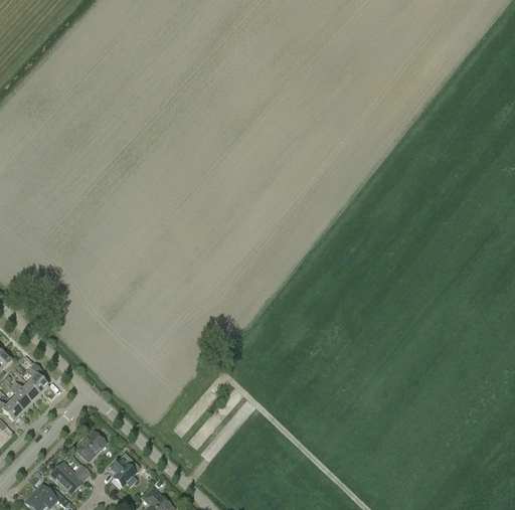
[(5,347),(0,351),(0,375),(5,371),(2,367),(14,355),(5,347)]
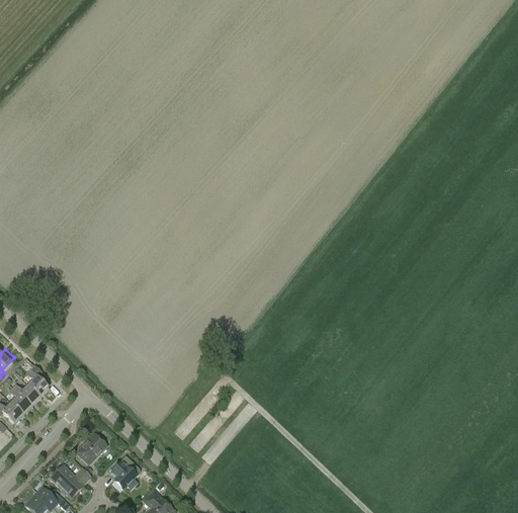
[(47,373),(35,363),(31,368),(30,368),(27,371),(33,377),(28,382),(42,397),(51,388),(41,378),(47,373)]
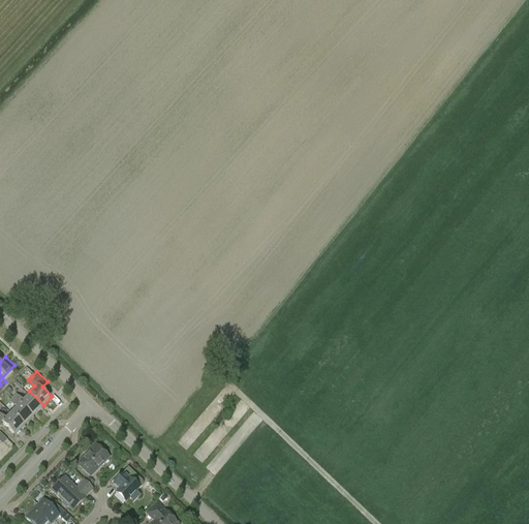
[(17,390),(13,394),(34,414),(43,405),(29,391),(24,397),(17,390)]
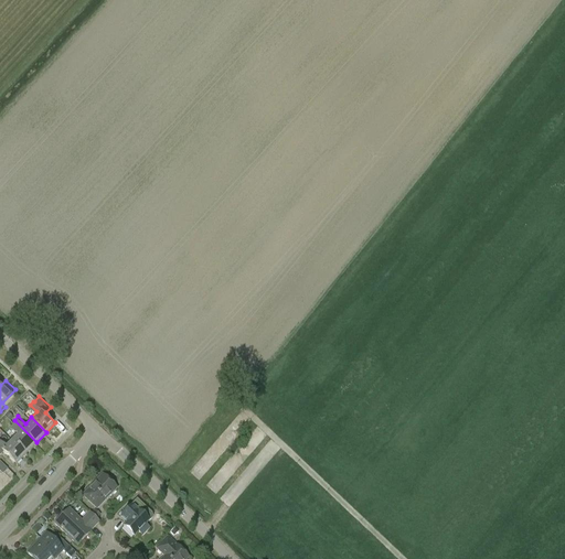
[(14,420),(10,417),(7,420),(10,425),(18,431),(12,437),(28,451),(36,442),(14,420)]
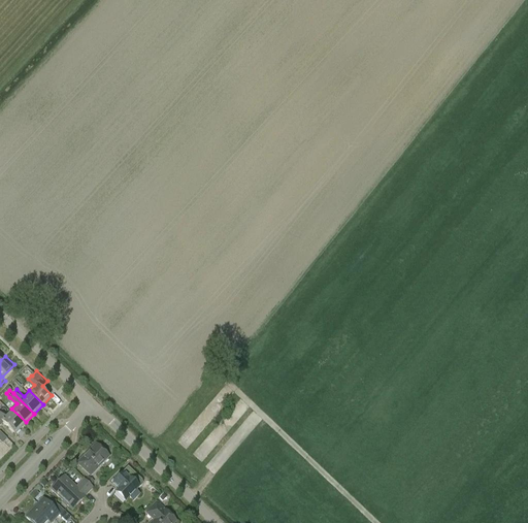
[(0,405),(5,412),(10,407),(4,400),(0,403),(0,405)]
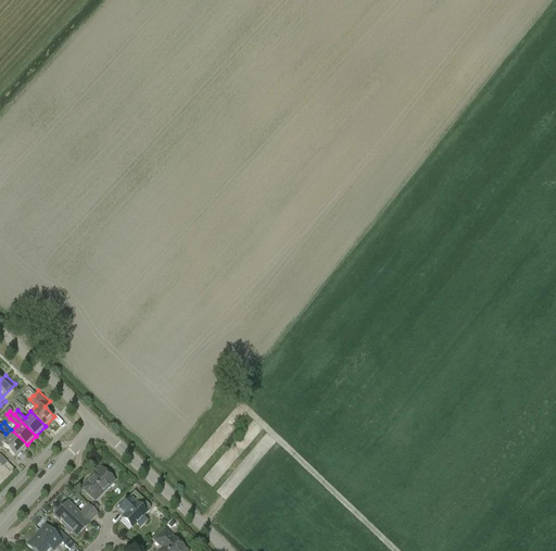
[(27,445),(12,430),(7,436),(0,429),(0,445),(4,441),(17,454),(27,445)]
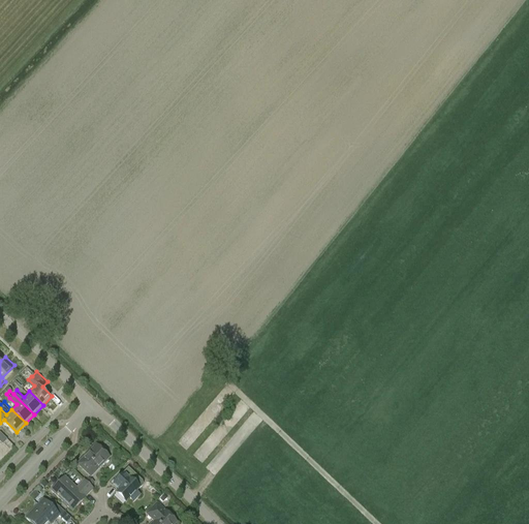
[(83,458),(80,462),(90,471),(97,463),(98,464),(110,454),(96,440),(81,456),(83,458)]
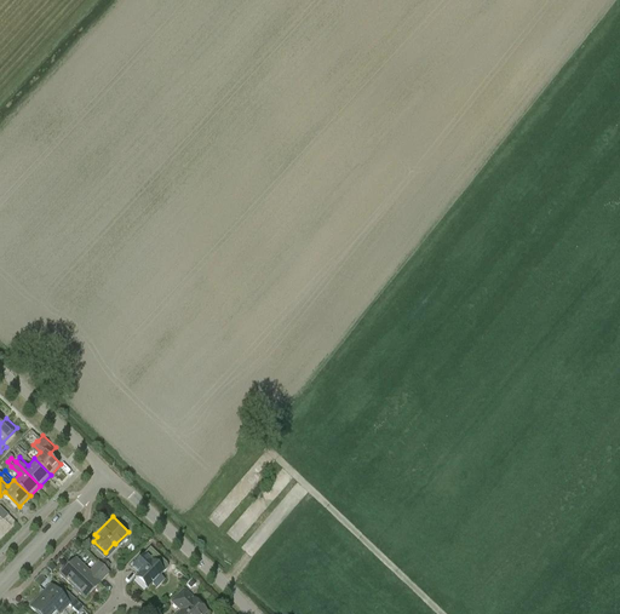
[(144,551),(132,563),(139,569),(136,573),(148,584),(166,564),(167,562),(166,560),(161,555),(161,554),(150,543),(143,550),(144,551)]
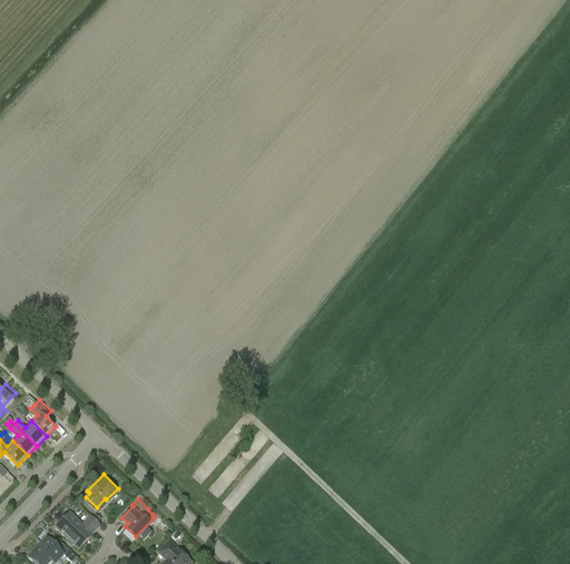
[(69,510),(56,524),(78,546),(92,532),(91,531),(100,522),(97,520),(91,514),(90,513),(81,522),(69,510)]
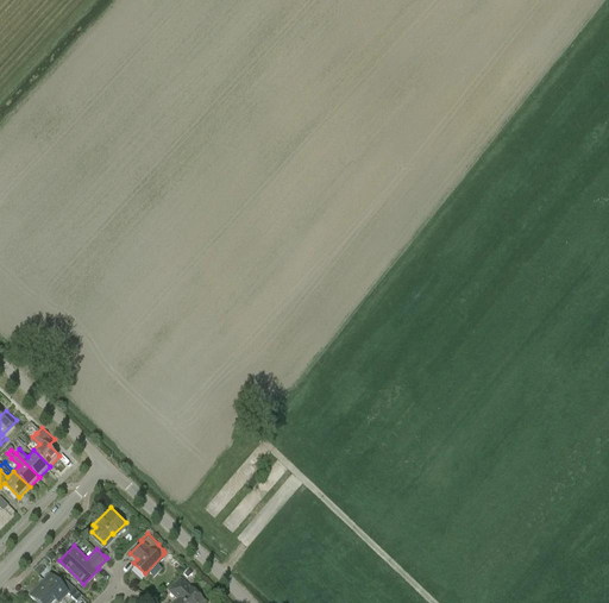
[(108,551),(102,545),(98,550),(104,556),(108,551)]
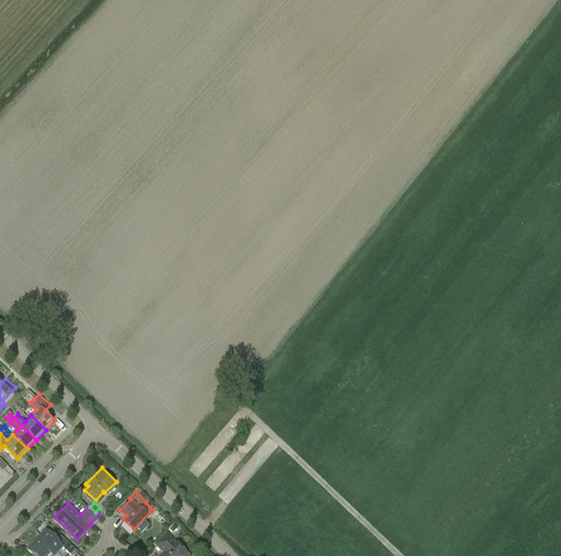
[(37,517),(32,522),(36,526),(42,521),(38,519),(37,517)]
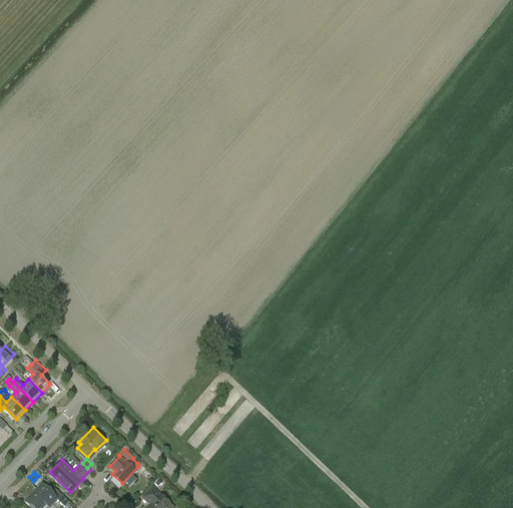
[(34,490),(26,499),(35,507),(40,507),(46,502),(49,505),(57,497),(64,503),(69,499),(48,479),(44,483),(42,481),(33,489),(34,490)]
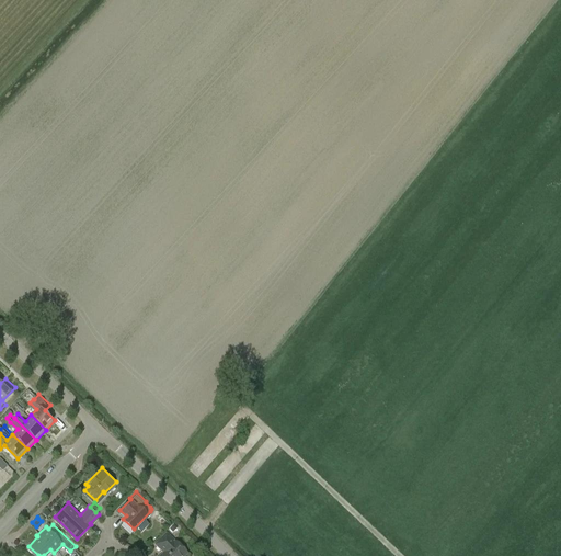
[(167,530),(156,541),(164,549),(158,555),(159,555),(178,555),(180,555),(186,551),(172,536),(173,535),(167,530)]
